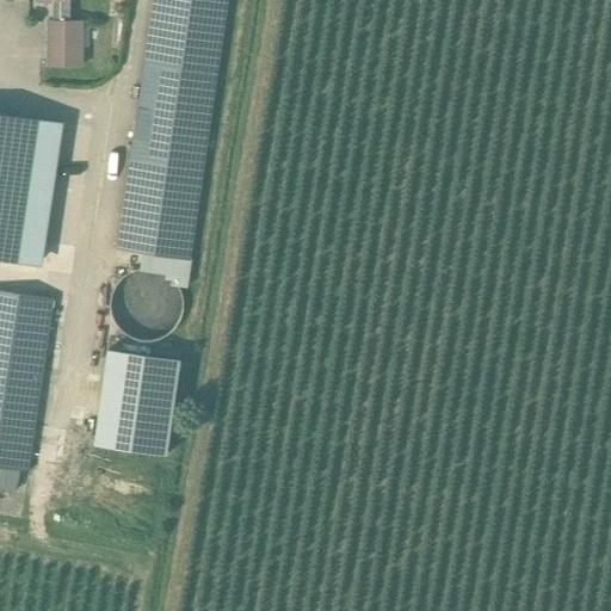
[(36,0),(36,1),(53,1),(53,20),(71,20),(71,0),(36,0)]
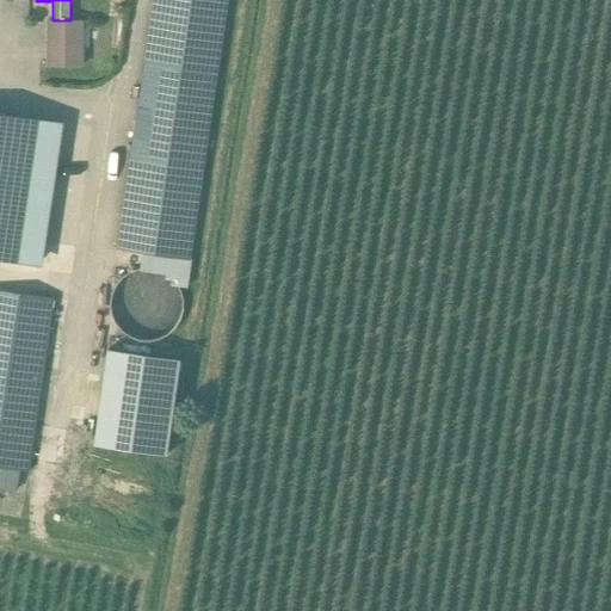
[(229,0),(159,0),(125,247),(195,257),(229,0)]
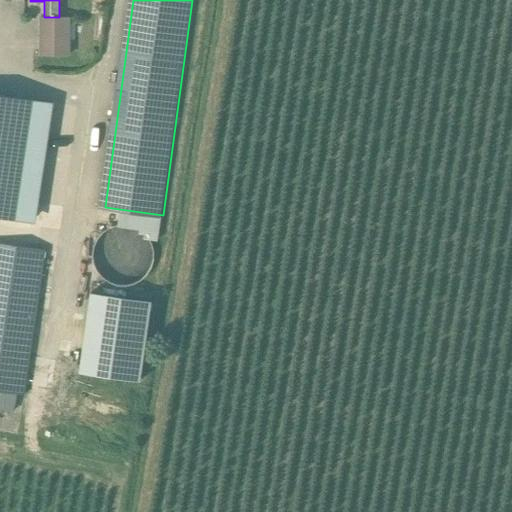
[(39,17),(38,55),(69,56),(70,17),(59,17),(44,17),(39,17)]
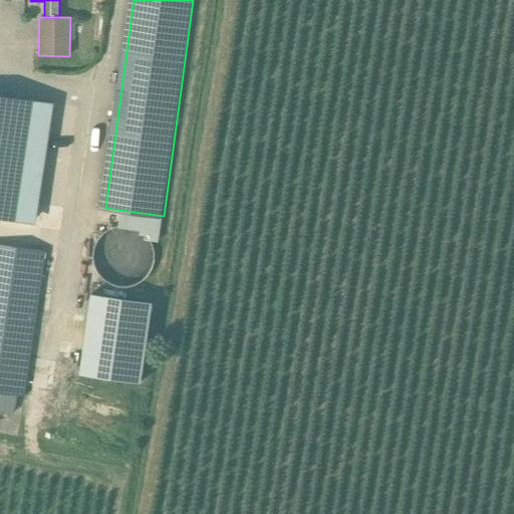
[(0,95),(0,218),(14,221),(15,221),(33,100),(0,95)]
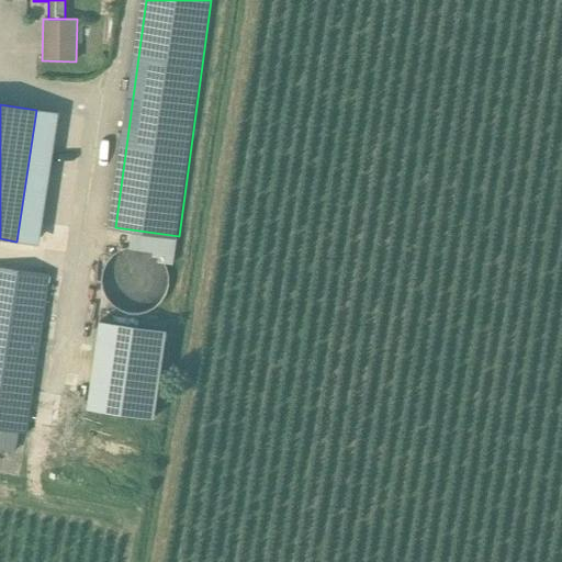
[(0,268),(0,429),(25,434),(43,316),(46,296),(49,276),(0,268)]
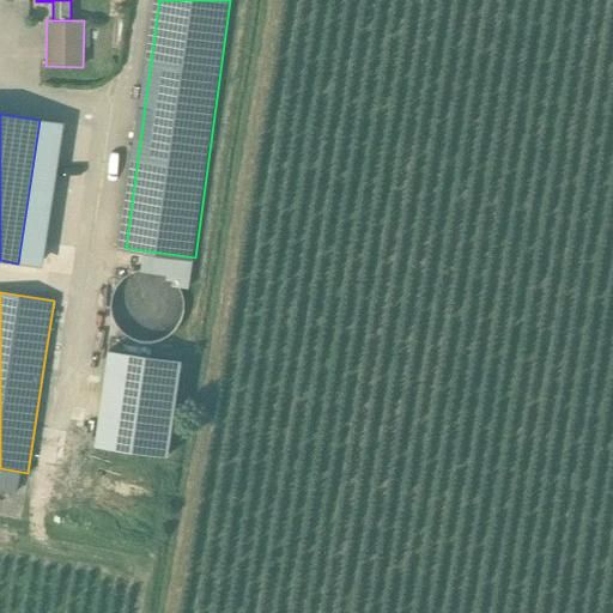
[(95,445),(89,493),(161,503),(167,455),(180,359),(108,350),(95,445)]
